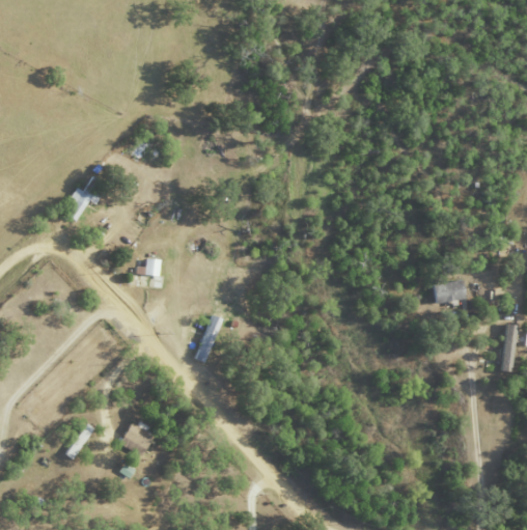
[(95,203),(104,190),(89,182),(84,190),(78,187),(70,199),(75,202),(68,214),(78,220),(91,200),(95,203)]
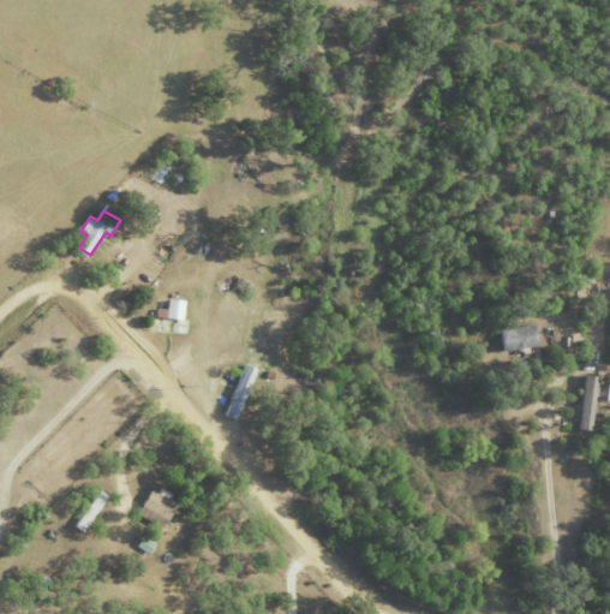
[(185,317),(186,299),(169,298),(168,317),(185,317)]
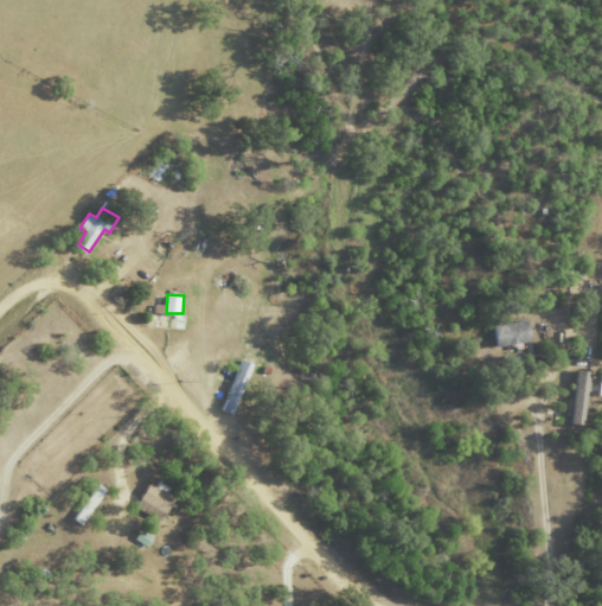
[(533,342),(532,319),(498,321),(499,344),(533,342)]
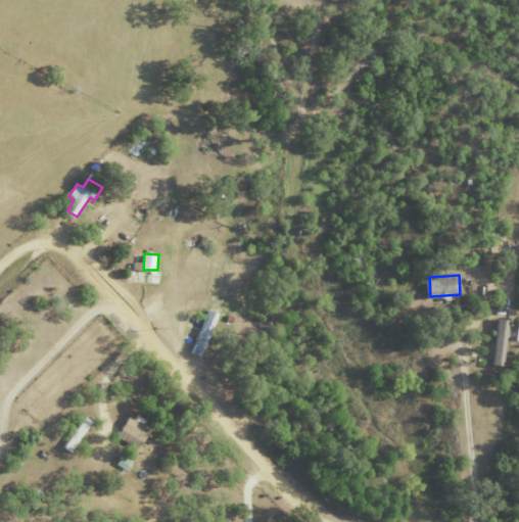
[(223,313),(210,309),(194,352),(206,357),(223,313)]
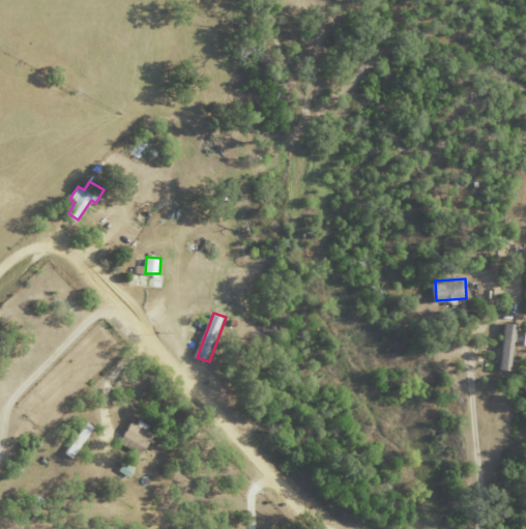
[(500,368),(510,370),(518,324),(507,322),(500,368)]
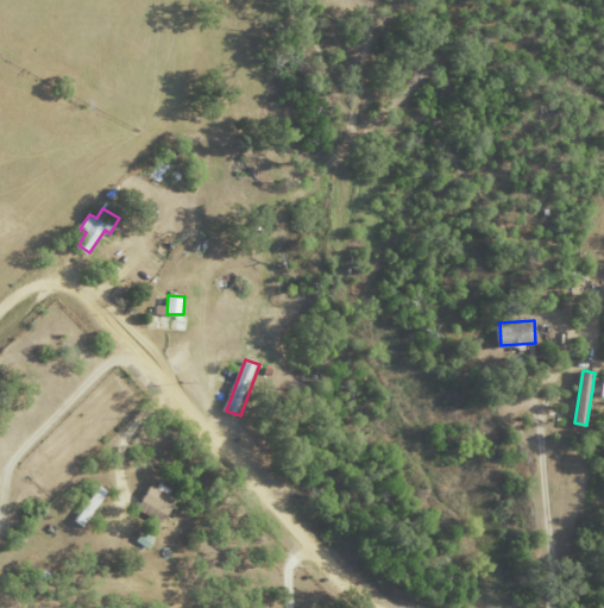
[(180,493),(151,482),(144,502),(171,513),(180,493)]
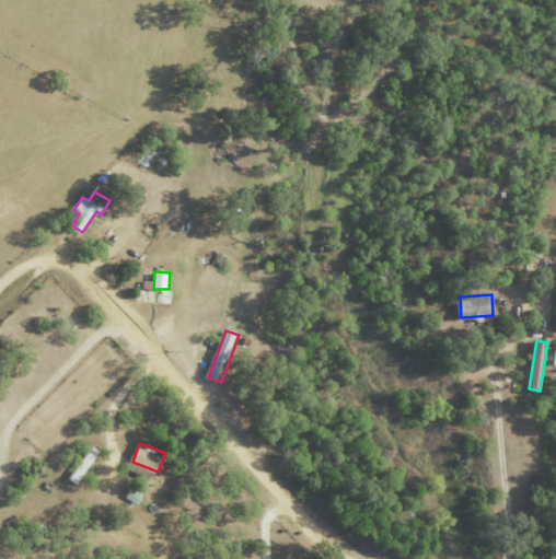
All buildings are outlined.
